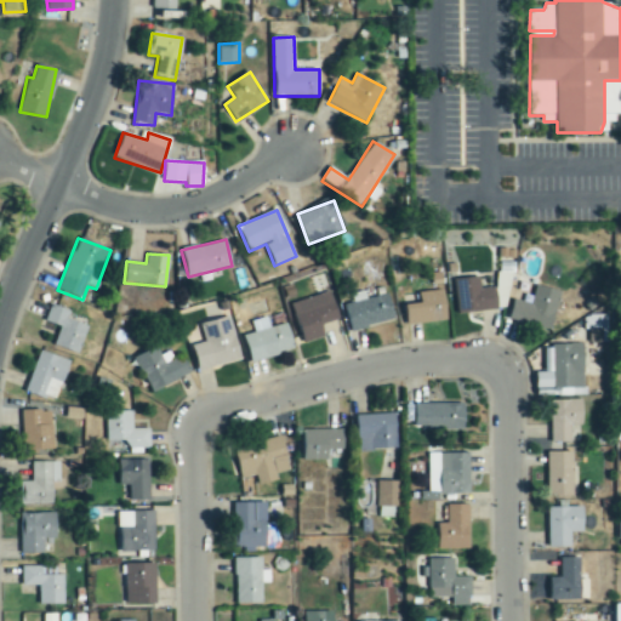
[(496,312),(496,288),(480,289),(479,278),(454,279),(456,313),(496,312)]
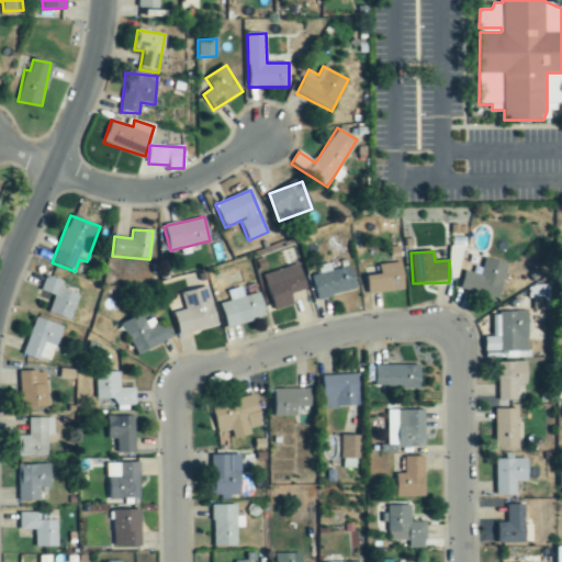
[(460,289),(498,300),(508,263),(485,257),(481,276),(464,271),(460,289)]
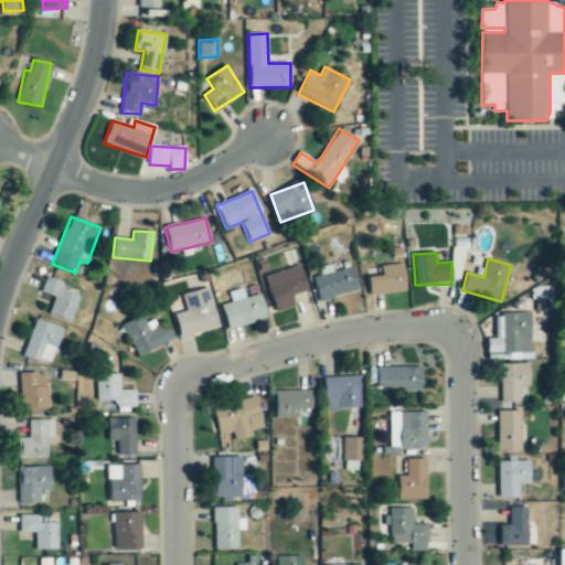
[(403,264),(380,266),(381,276),(368,277),(370,296),(406,291),(403,264)]
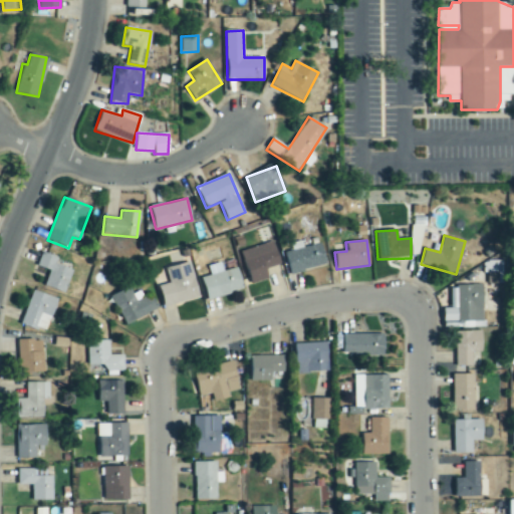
[(322,244),(302,247),(301,241),(290,243),(291,251),(286,252),(289,272),(325,267),(322,244)]
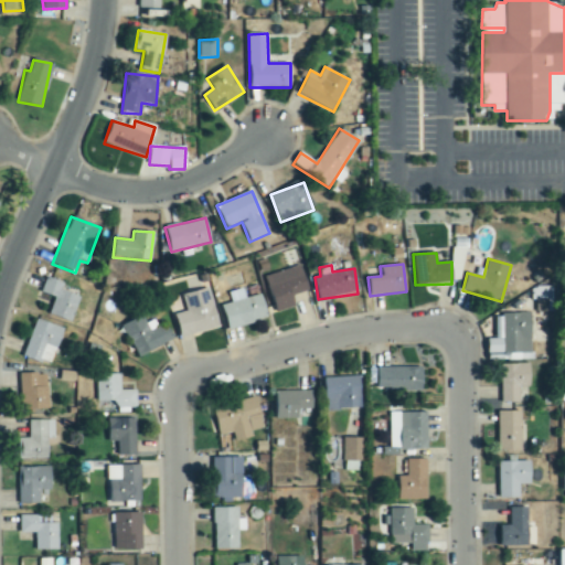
[(308,290),(300,266),(265,276),(276,312),(295,307),(291,296),(308,290)]
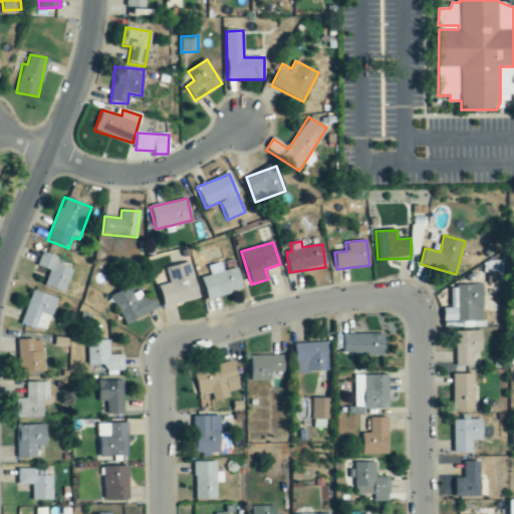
[(55,264),(58,257),(41,252),(37,266),(49,270),(44,286),(65,293),(72,269),(55,264)]
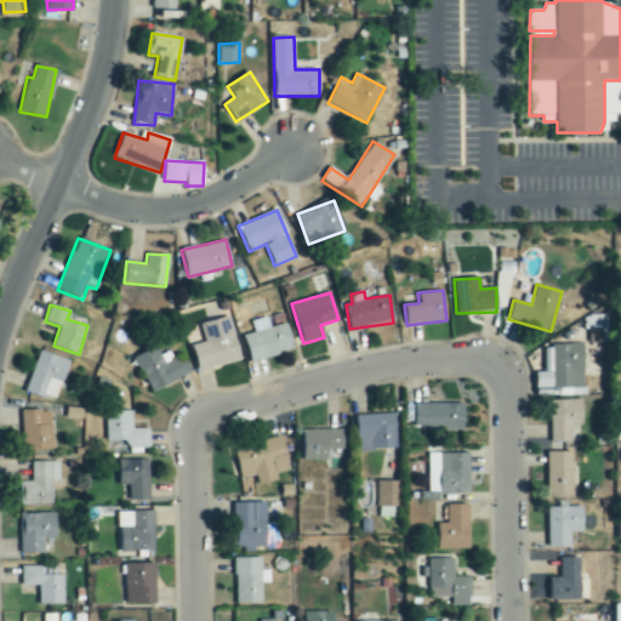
[(199,370),(240,360),(229,317),(200,324),(205,342),(193,346),(199,370)]
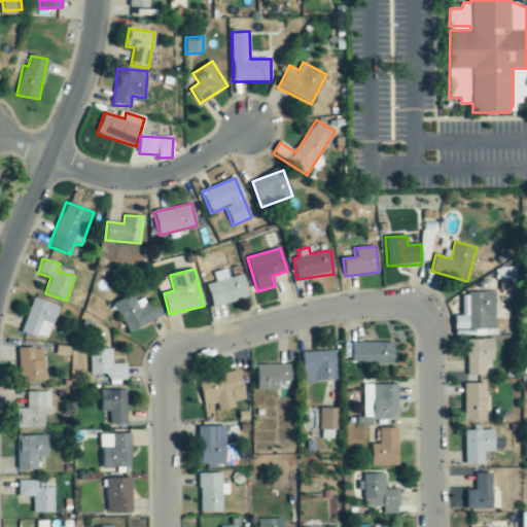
[(212,308),(249,297),(243,275),(229,278),(226,270),(212,273),(215,283),(207,285),(212,308)]
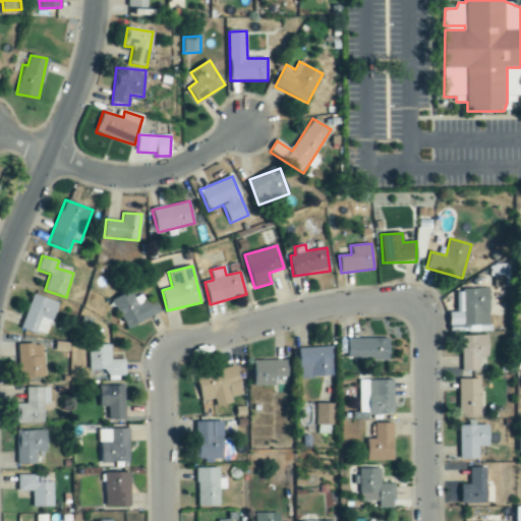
[(457,290),(457,313),(463,312),(464,326),(490,326),(490,289),(457,290)]
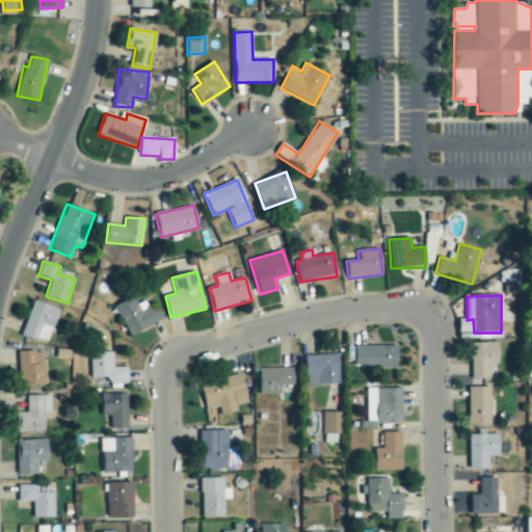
[(164,320),(157,304),(140,312),(134,297),(114,307),(129,337),(164,320)]
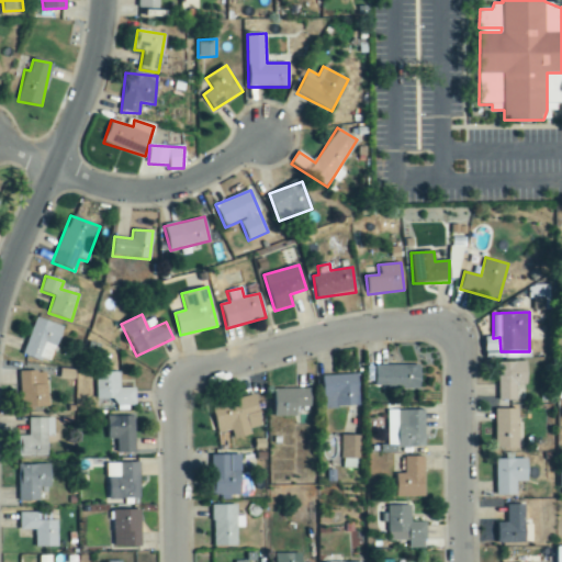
[(23,355),(51,363),(63,326),(34,317),(23,355)]
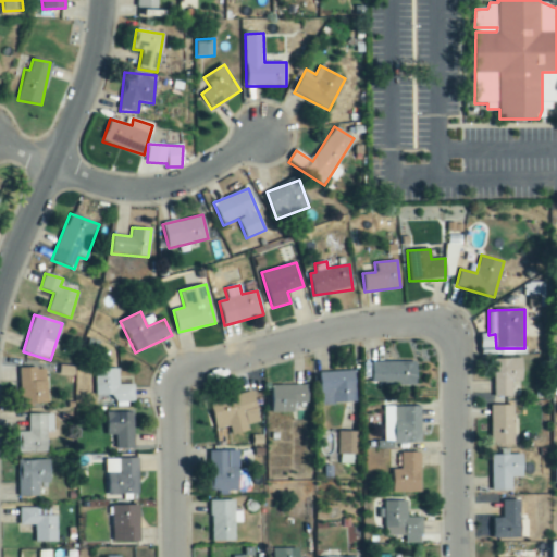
[(494,359),(493,397),(512,398),(512,382),(522,382),(523,359),(494,359)]
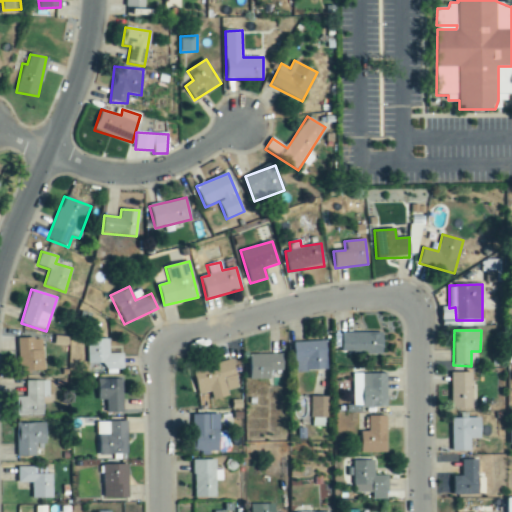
[(382,354),(383,334),(341,333),(340,353),(382,354)]
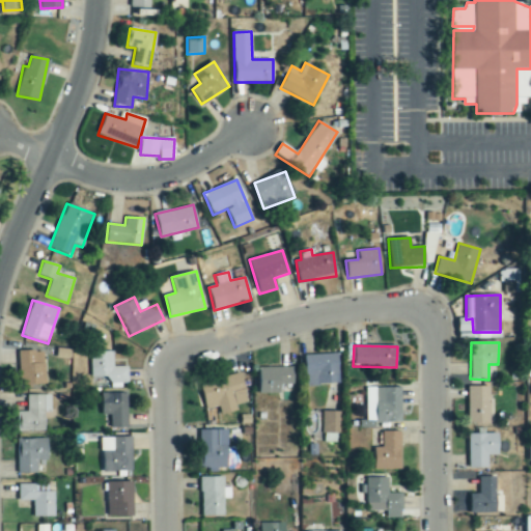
[(46,351),(19,351),(20,385),(46,384),(46,351)]
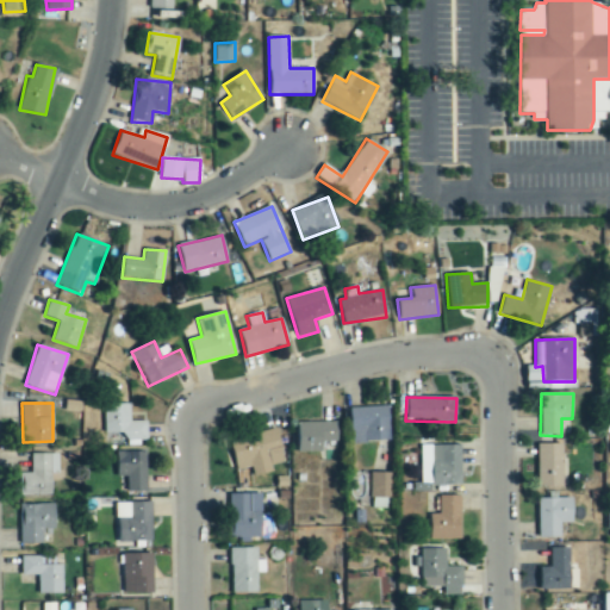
[(104,434),(123,434),(123,441),(147,441),(147,422),(130,422),(130,404),(104,404),(104,434)]
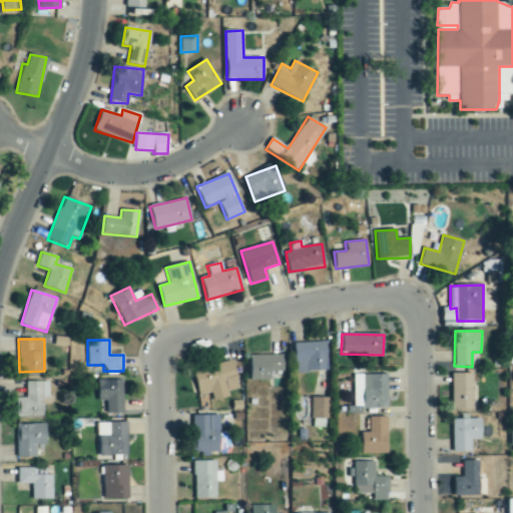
[(294,343),(296,373),(328,371),(326,342),(294,343)]
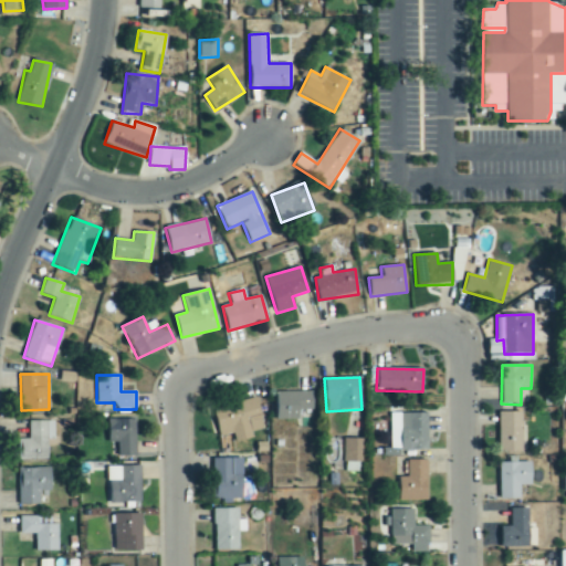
[(313,391),(275,392),(276,420),(299,420),(299,410),(313,410),(313,391)]
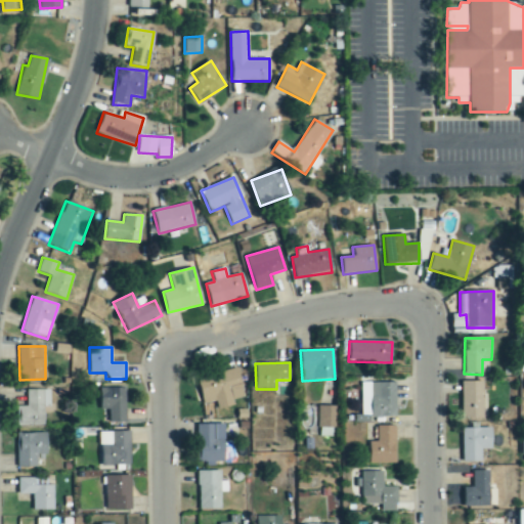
[(243,397),(238,370),(198,377),(202,404),(216,402),(217,409),(233,406),(232,399),(243,397)]
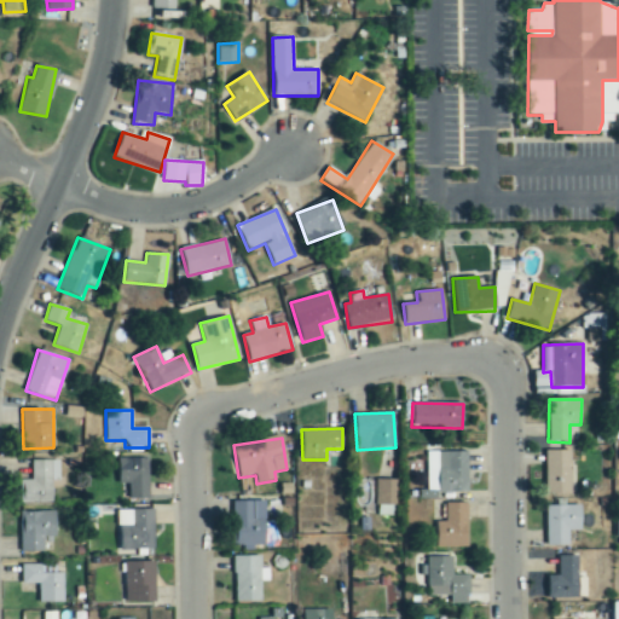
[(572,451),(545,450),(545,495),(571,495),(572,451)]
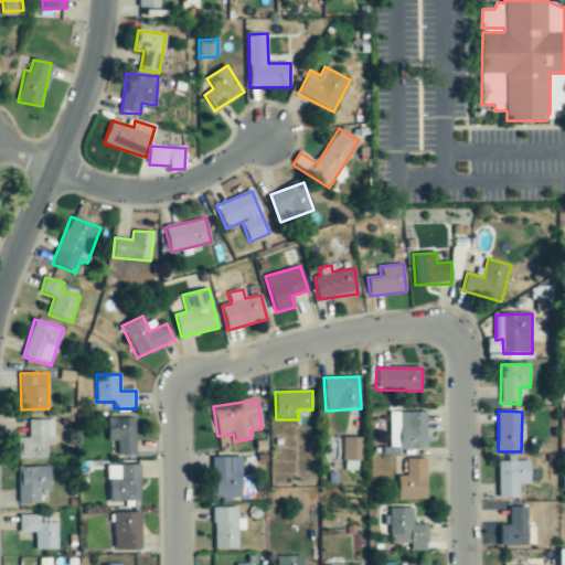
[(426,412),(390,413),(391,450),(427,449),(426,412)]
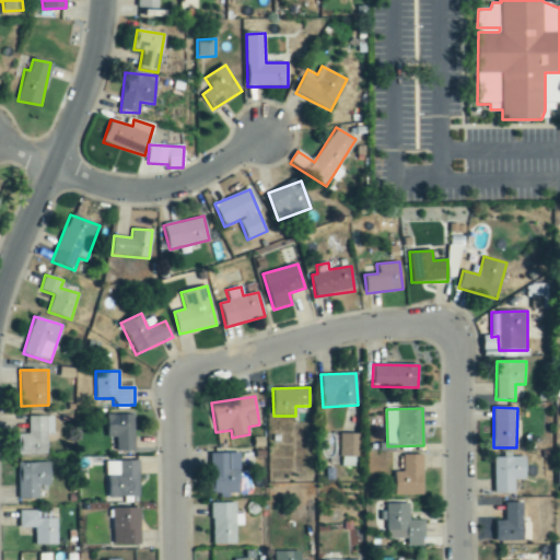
[(54,435),(54,417),(28,416),(27,434),(18,434),(18,455),(47,455),(47,435),(54,435)]
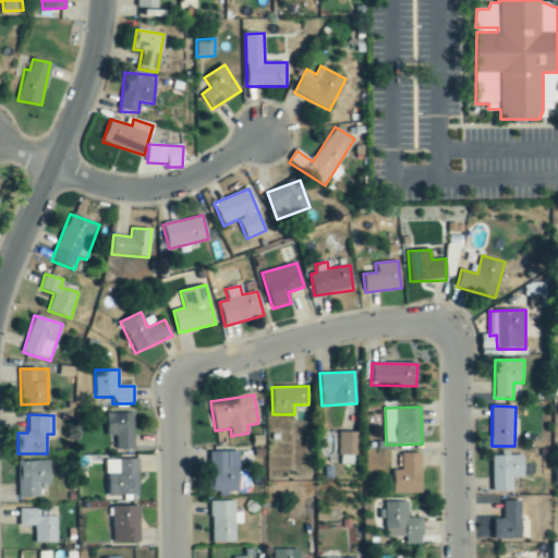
[(133,414),(106,414),(106,437),(116,437),(116,450),(134,450),(133,414)]
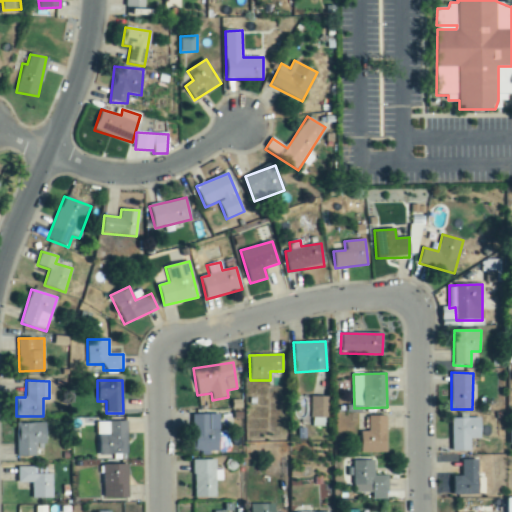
[(310,417),(328,418),(329,397),(311,396),(310,417)]
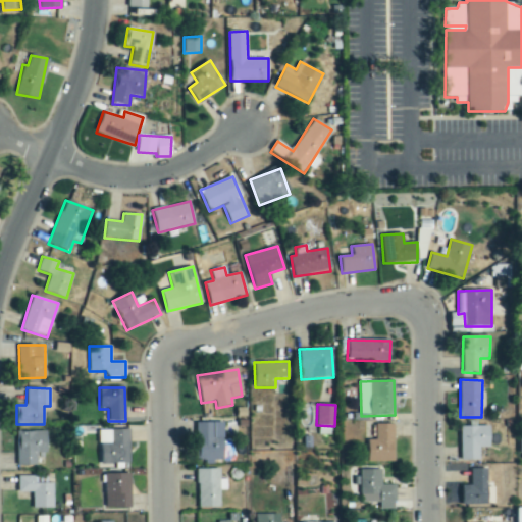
[(196,422),(196,461),(223,461),(223,422),(196,422)]
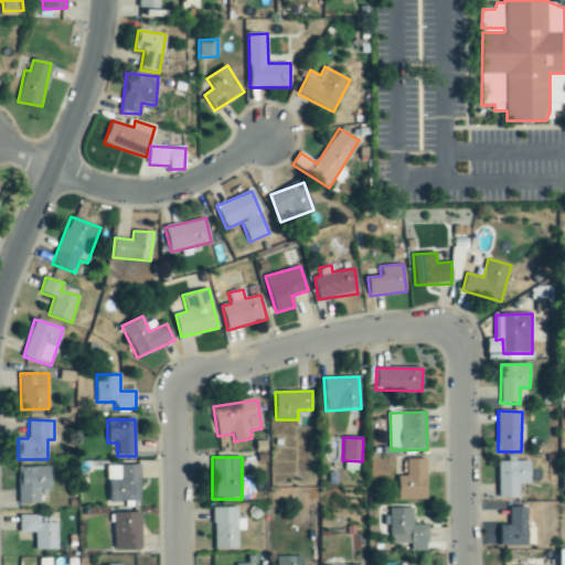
[(397,476),(398,500),(427,500),(426,459),(406,459),(407,476),(397,476)]
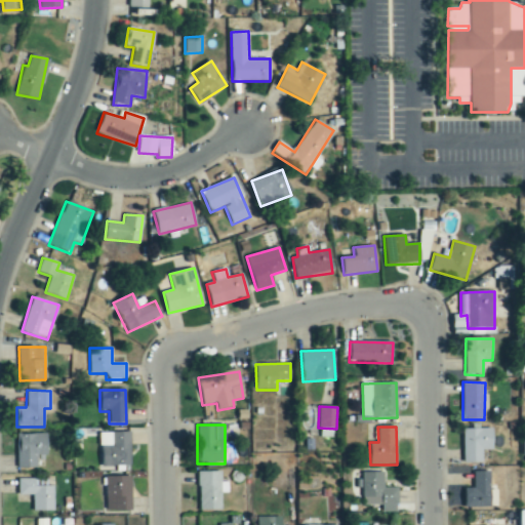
[(493,450),(493,429),(462,429),(463,462),(483,462),(482,450),(493,450)]
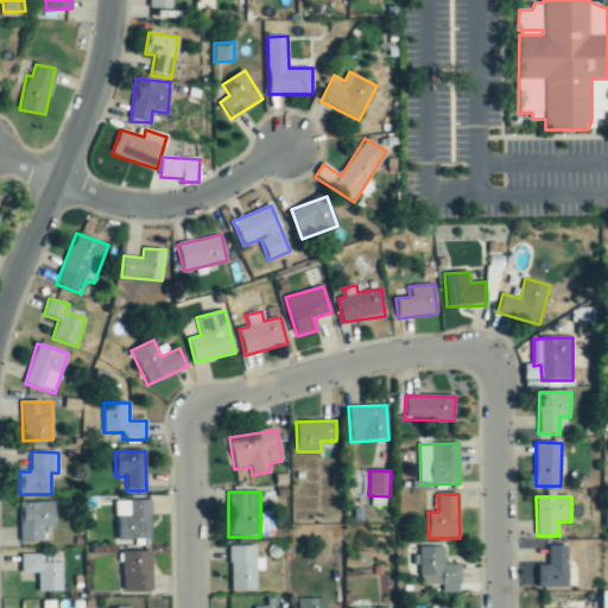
[(116,502),(116,540),(152,540),(151,501),(116,502)]
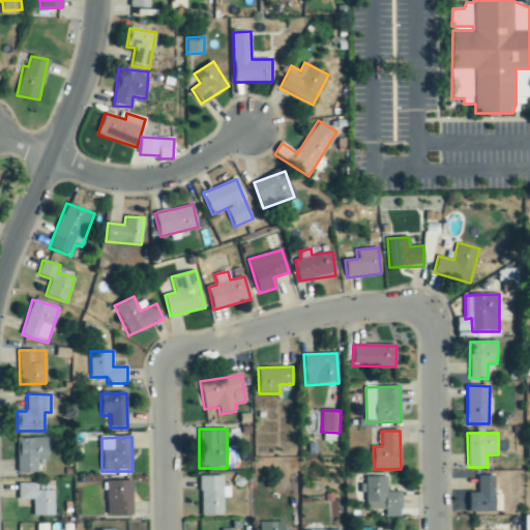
[(17,438),(17,473),(36,473),(36,460),(48,460),(48,438),(17,438)]
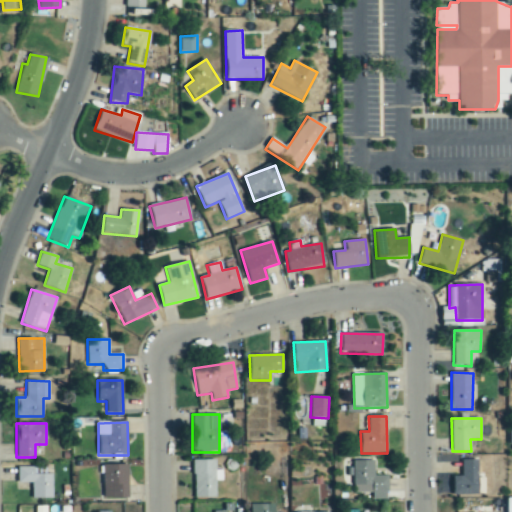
[(485,494),(485,478),(478,478),(478,459),(461,460),(461,477),(453,477),(453,495),(485,494)]
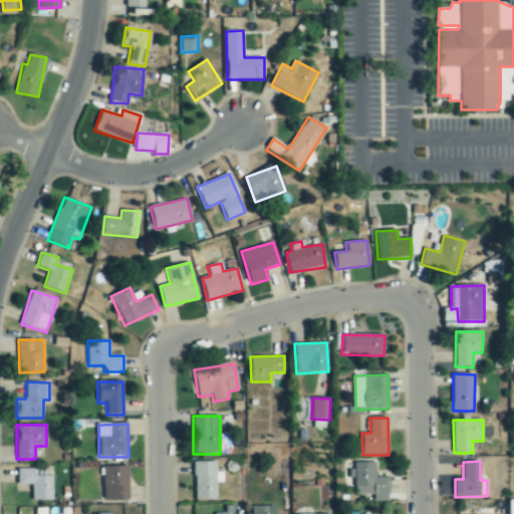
[(195,500),(217,499),(217,483),(223,483),(223,473),(217,473),(216,462),(194,462),(195,500)]
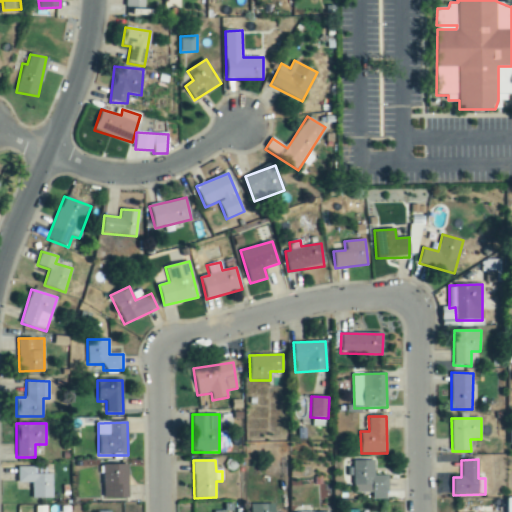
[(388,499),(388,476),(375,476),(374,460),(353,461),(353,493),(372,493),(373,500),(388,499)]
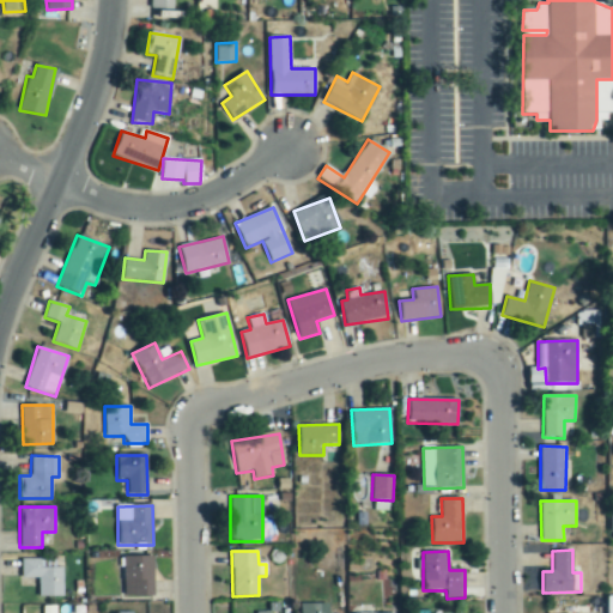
[(153,596),(153,557),(123,557),(123,596),(153,596)]
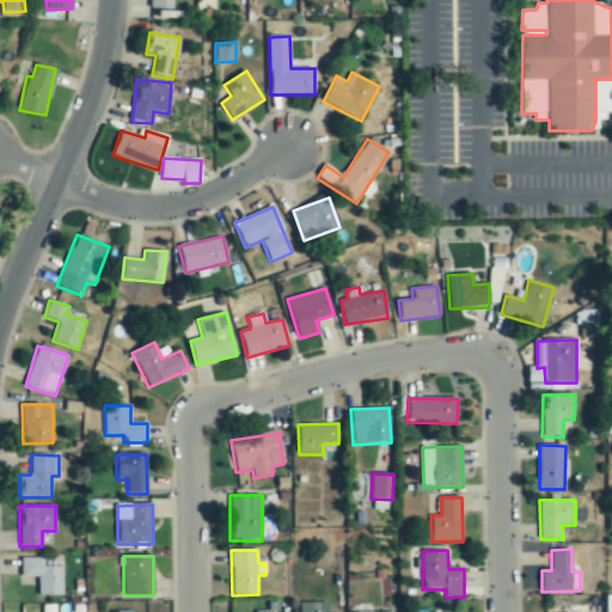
[(62,597),(62,567),(55,567),(55,558),(20,558),(20,577),(37,577),(38,597),(62,597)]
